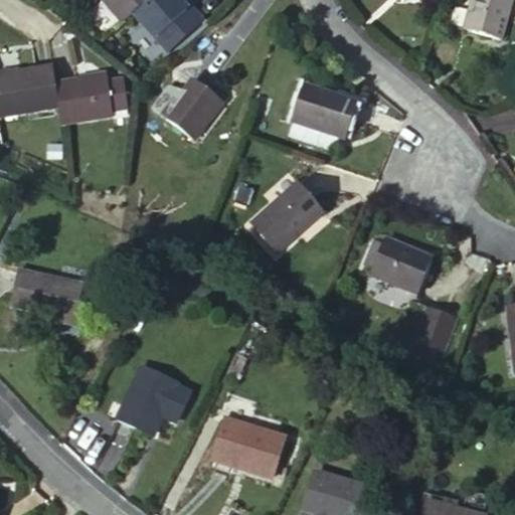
[(101,0),(122,24),(134,14),(150,0),(101,0)]
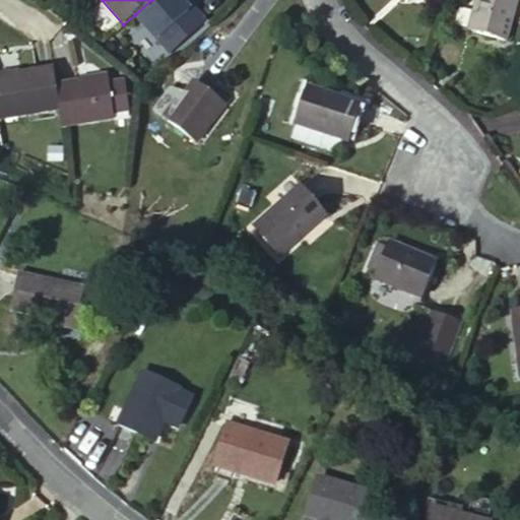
[(170,55),(207,23),(195,8),(191,12),(179,0),(151,0),(135,14),(170,55)]
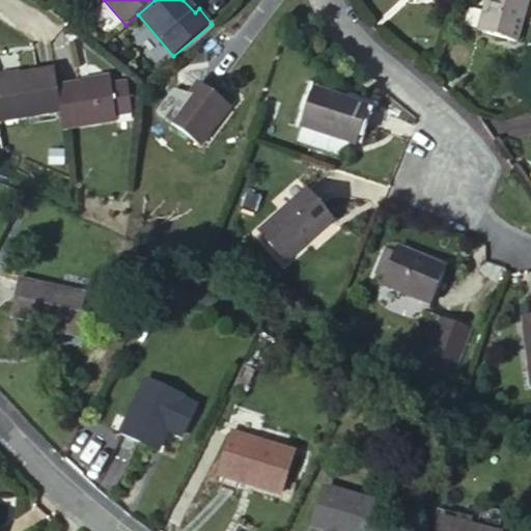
[(183,0),(195,12),(199,8),(191,0),(183,0)]
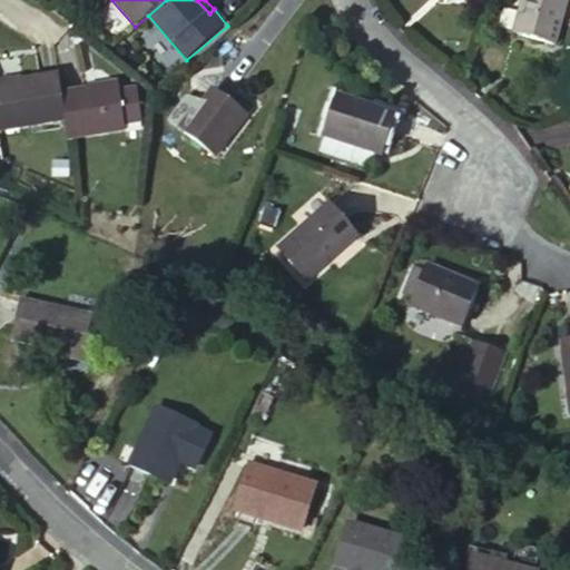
[(554,46),(567,0),(524,0),(514,35),(554,46)]
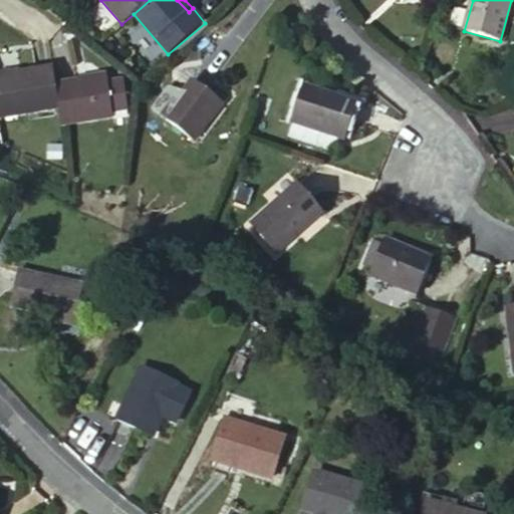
[(55,84),(52,66),(20,72),(21,73),(0,76),(0,117),(59,108),(55,84)]
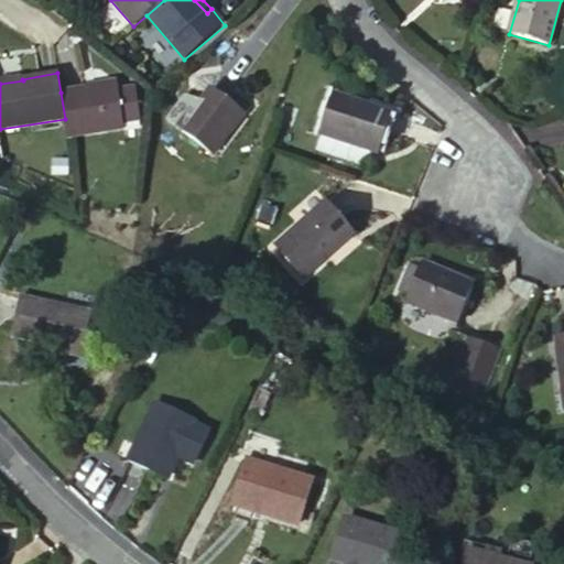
[(65,119),(67,138),(123,129),(117,87),(85,91),(84,88),(61,93),(65,119)]
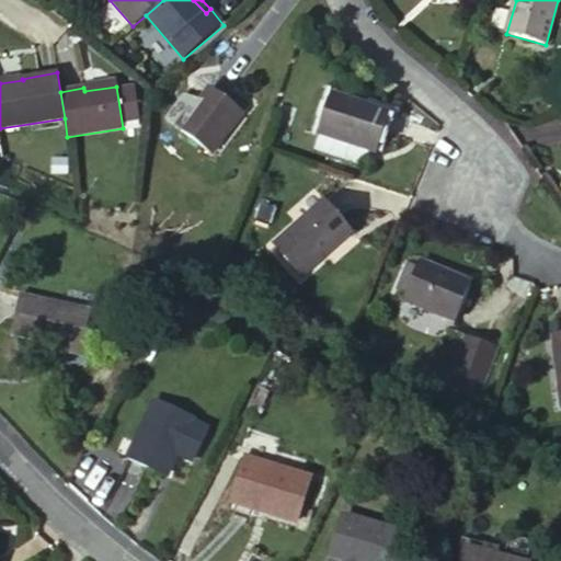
[(210,155),(242,113),(210,88),(178,129),(210,155)]
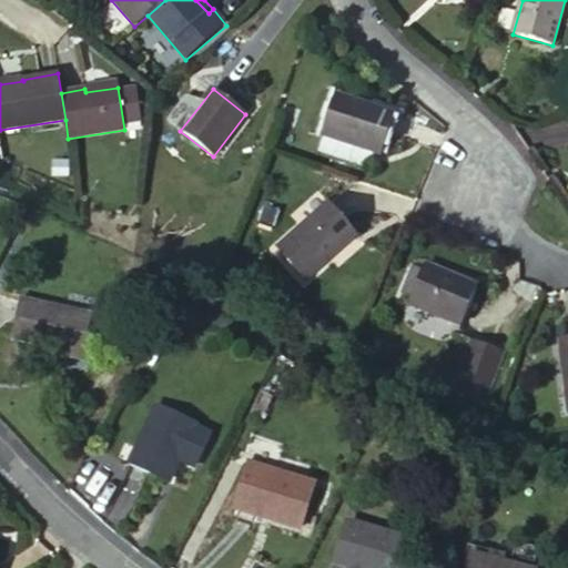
[(382,156),(395,114),(335,93),(322,135),(382,156)]
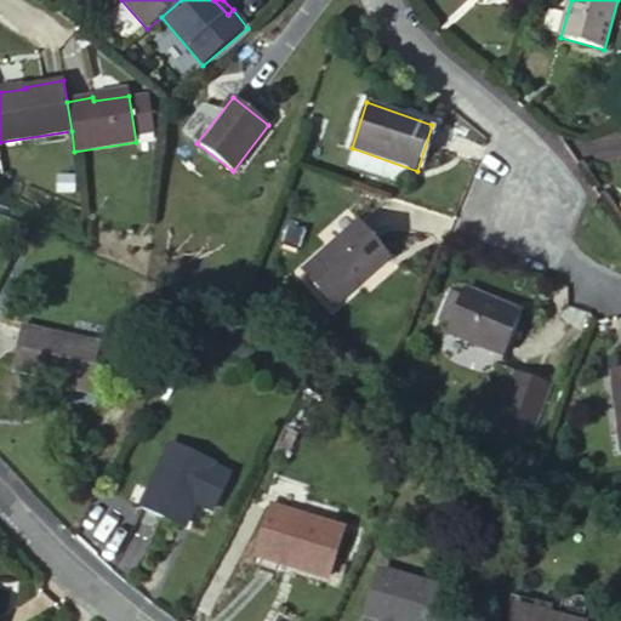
[(332,308),(391,258),(360,222),(302,272),(332,308)]
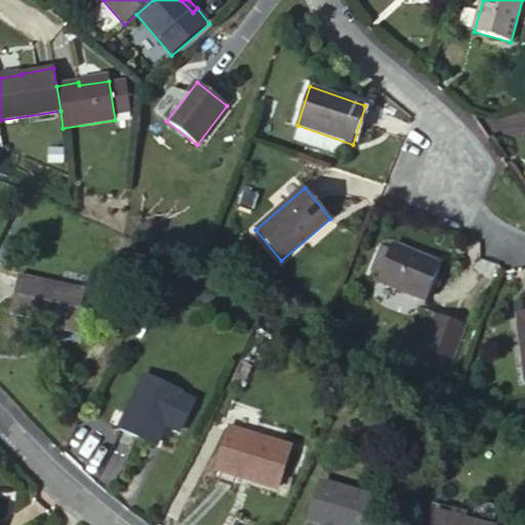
[(426,303),(441,266),(395,245),(393,251),(384,275),(380,282),(426,303)]
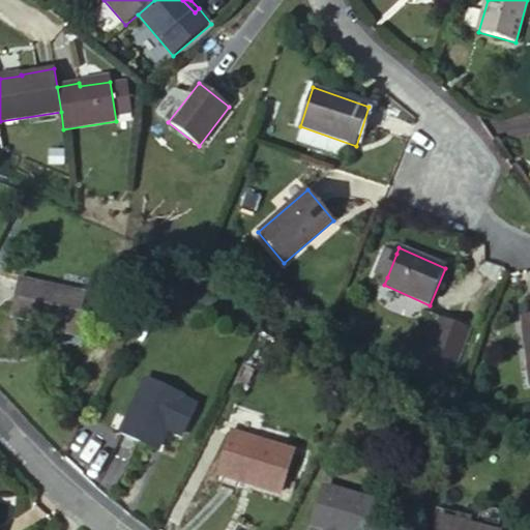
[(386,249),(377,273),(387,277),(396,254),(386,249)]
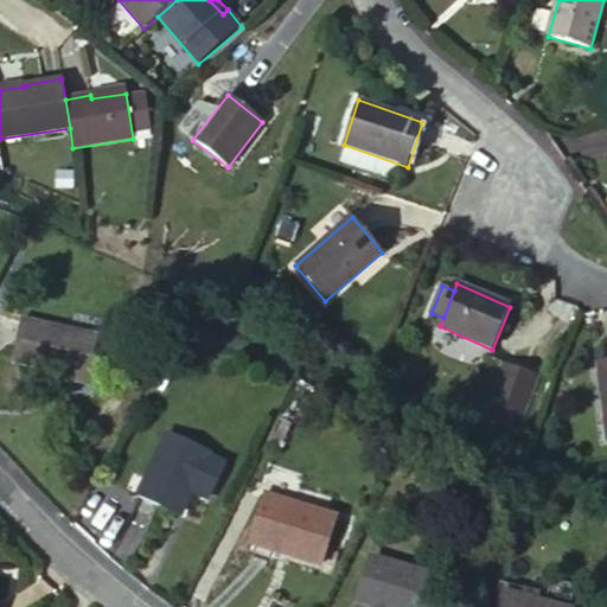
[(50,370),(88,379),(97,339),(21,321),(13,362),(50,370)]
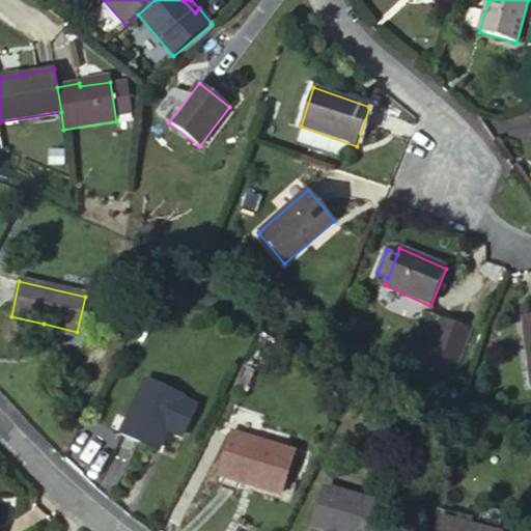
[(443,311),(423,362),(453,373),(472,323),(443,311)]
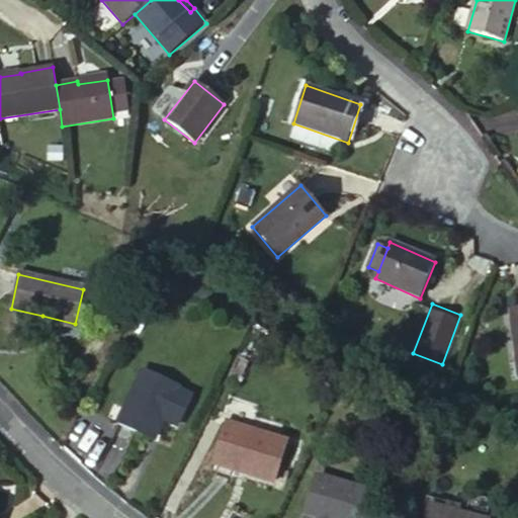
[(74,329),(75,324),(42,316),(41,322),(74,329)]
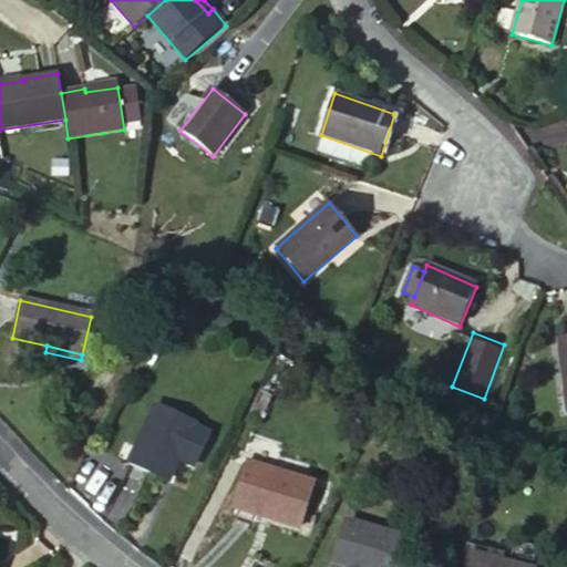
[(193,465),(208,434),(195,426),(196,425),(155,405),(129,461),(169,481),(179,459),(193,465)]
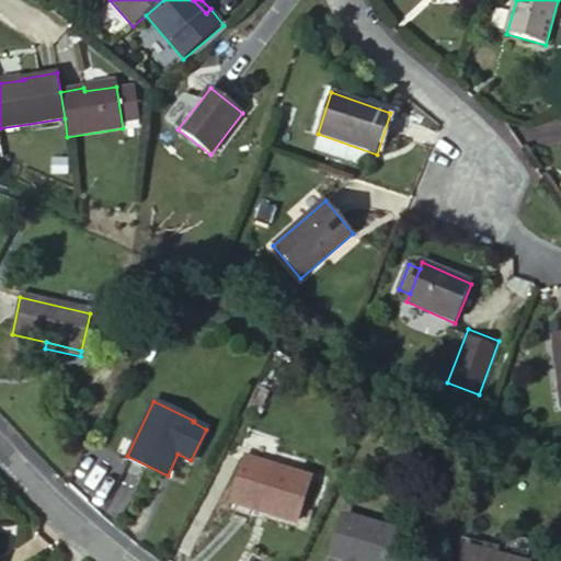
[(247,459),(233,501),(256,507),(297,522),(310,479),(247,459)]
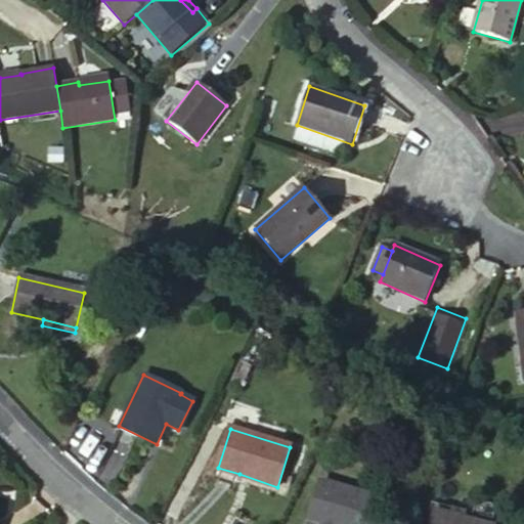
[(239,474),(218,468),(217,474),(237,481),(239,474)]
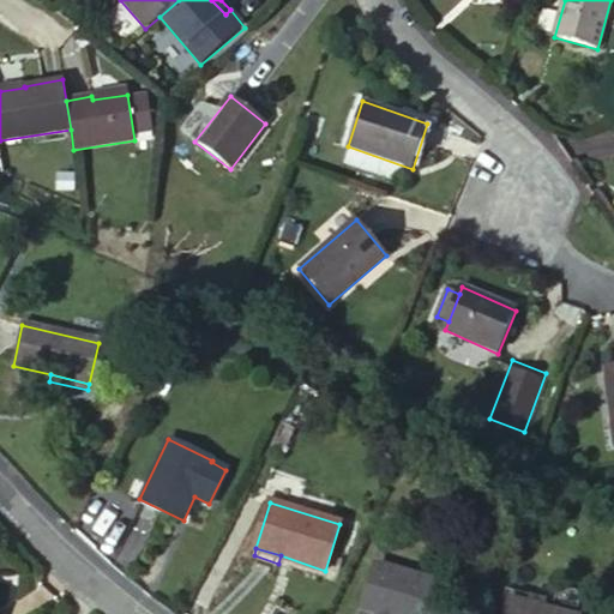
[(422,613),(431,583),(377,566),(361,613),(422,613)]
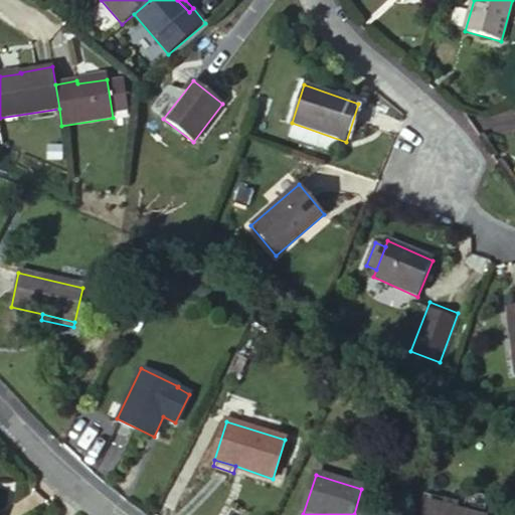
[(486,507),(489,496),(470,490),(466,502),(486,507)]
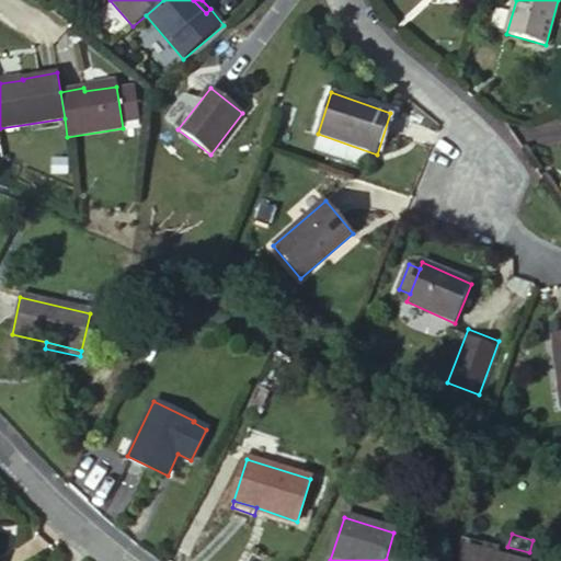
[(485,552),(499,557),(502,546),(489,542),(485,552)]
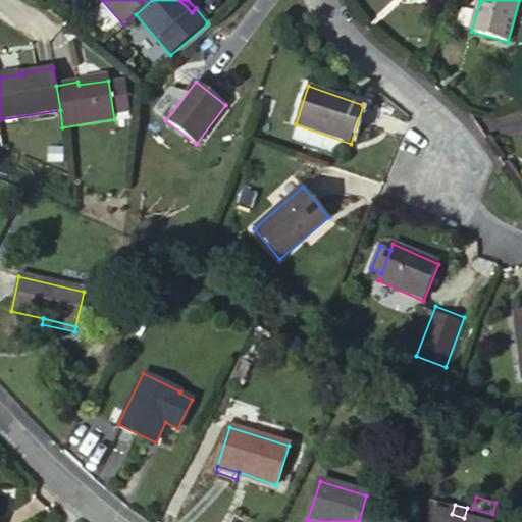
[(430,521),(481,521),(464,518),(452,514),(434,510),(430,521)]
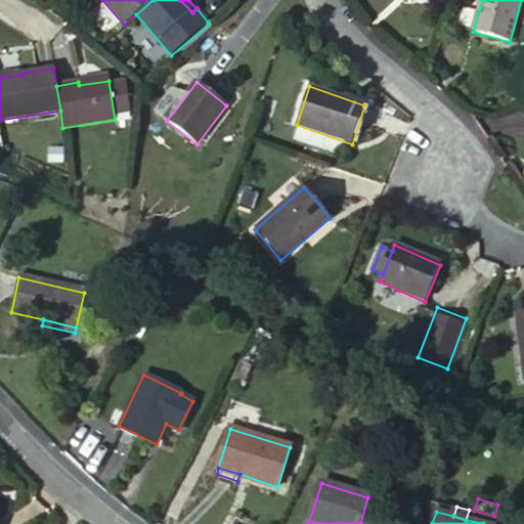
All buildings are outlined.
